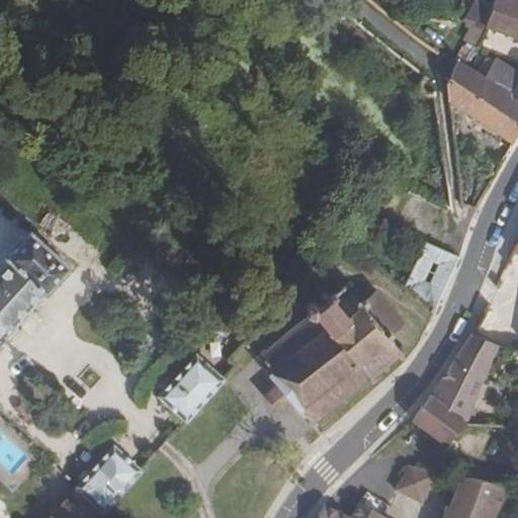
[(517,0),(495,0),(491,12),(485,26),(517,37),(517,0)]
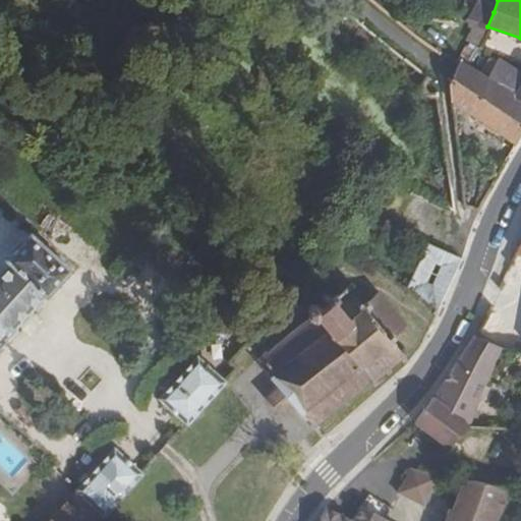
[(477,26),(459,59),(461,62),(466,64),(487,26),(494,12),(472,5),(466,21),(477,26)]
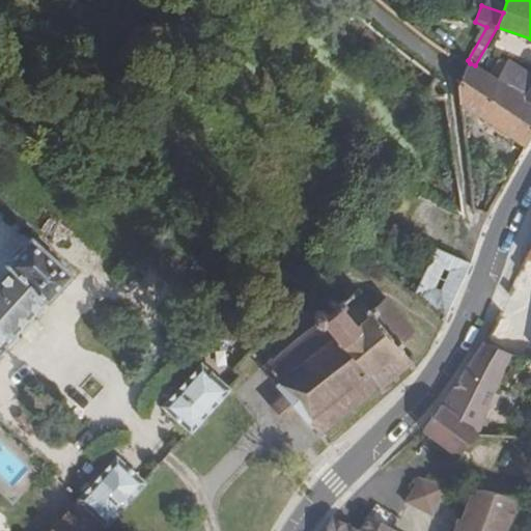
[(416,22),(411,28),(424,39),(428,42),(432,35),(416,22)]
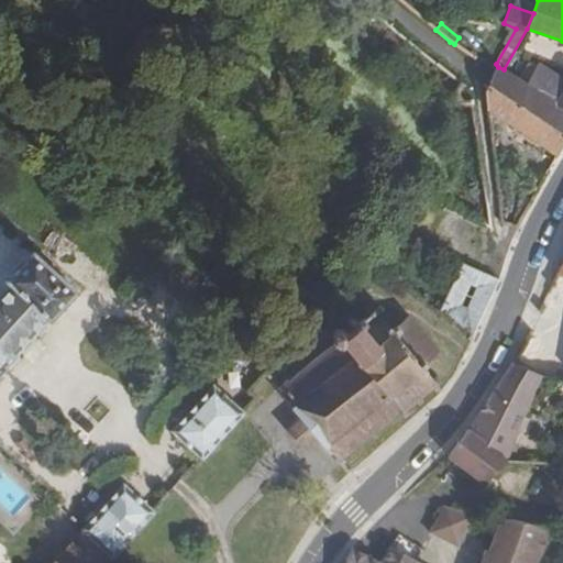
[(562,81),(537,65),(528,87),(562,109),(562,81)]
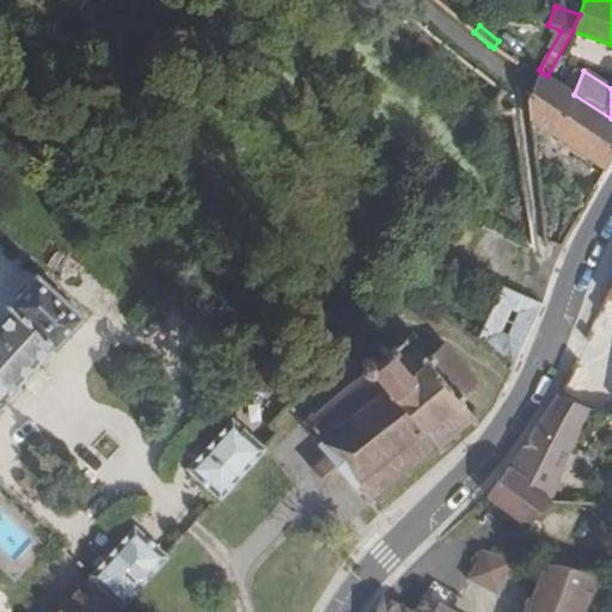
[(611,159),(611,118),(574,95),(548,75),(542,73),(528,96),(532,121),(606,170),(611,159)]
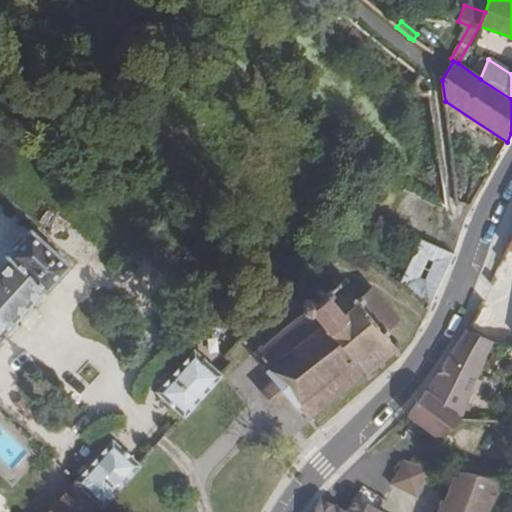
[(67,267),(30,232),(6,258),(10,262),(0,272),(0,341),(5,336),(4,334),(42,291),(44,293),(67,267)]
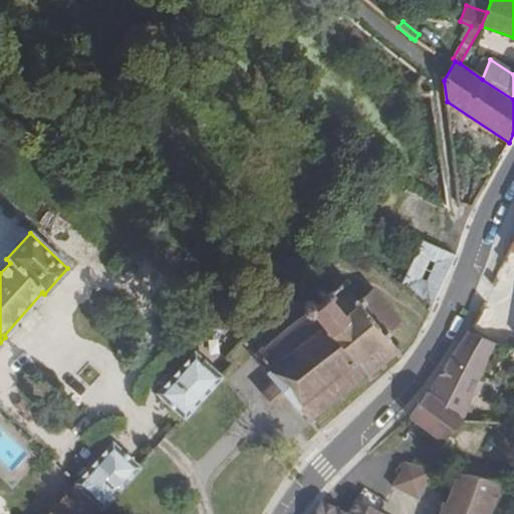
[(454,256),(436,247),(423,241),(402,286),(431,309),(454,256)]
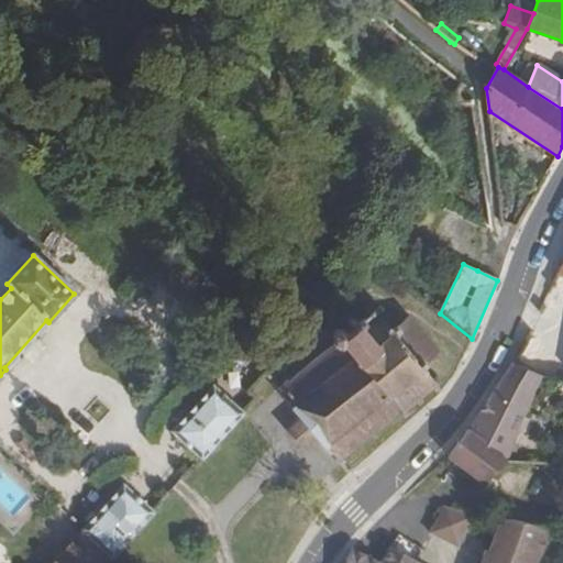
[(279,388),(305,416),(319,434),(340,460),(399,411),(405,418),(410,414),(406,409),(417,401),(420,405),(423,401),(421,398),(433,388),(437,392),(441,388),(438,384),(443,381),(440,375),(433,381),(423,367),(441,353),(410,316),(390,330),(377,312),(382,309),(378,306),(373,309),(372,306),(367,309),(370,312),(366,316),(363,312),(357,317),(360,320),(346,332),(340,326),(333,332),(333,338),(337,342),(279,388)]
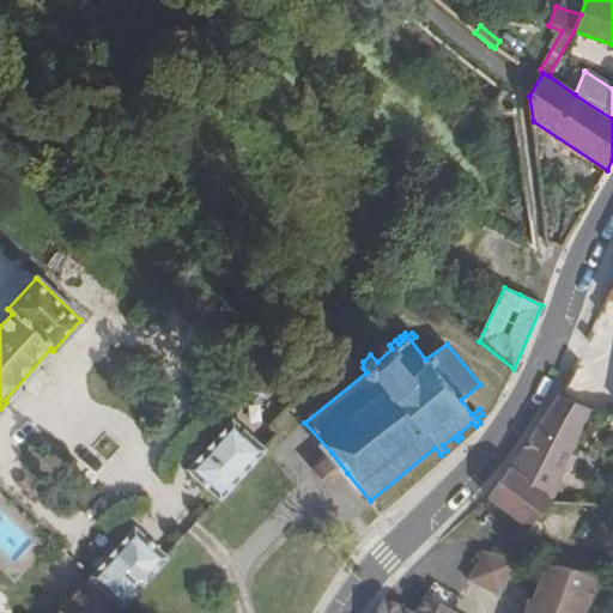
[(612,374),(582,363),(559,395),(588,411),(612,412),(612,374)]
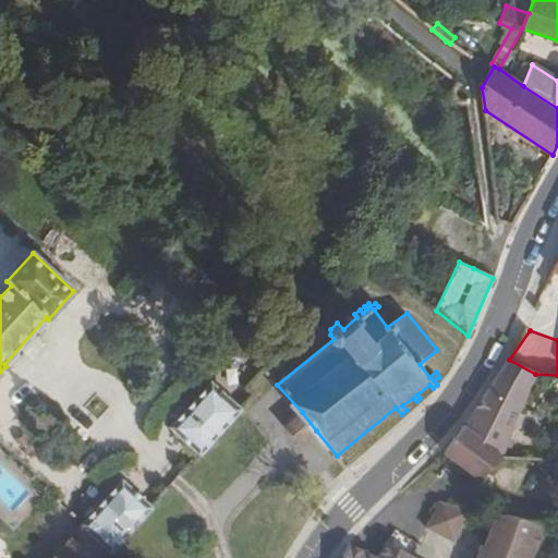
[(251,388),(279,355),(262,342),(231,376),(250,390),(251,388)]
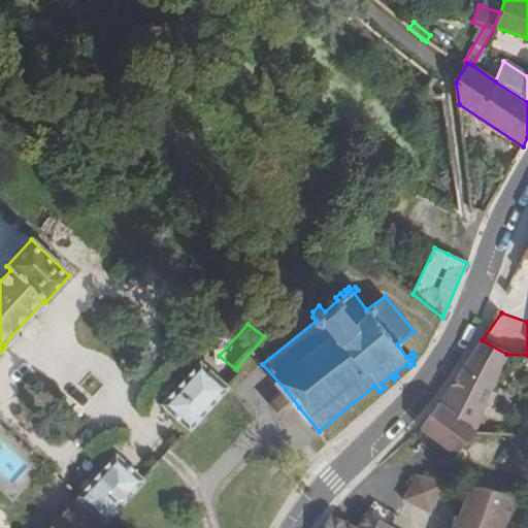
[(440,404),(476,430),(486,404),(476,400),(484,387),(492,391),(506,354),(482,340),(481,339),(440,404)]
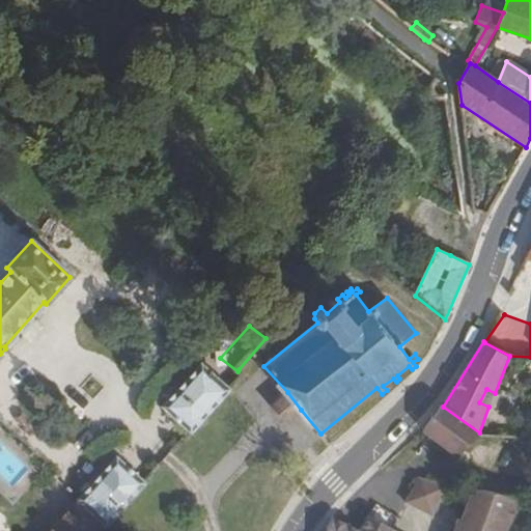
[(192,432),(230,390),(202,364),(163,407),(192,432)]
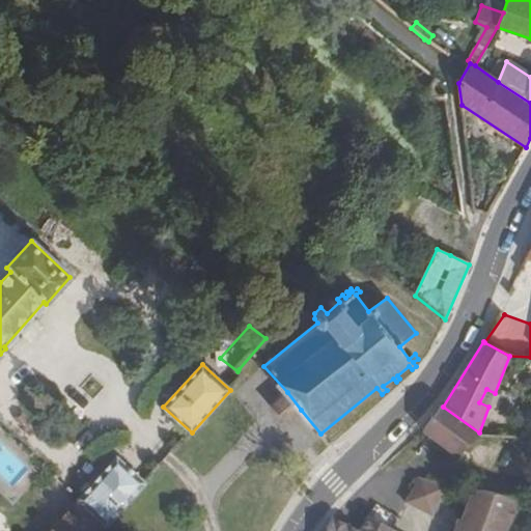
[(479,402),(488,407),(493,409),(500,394),(495,393),(486,389),(479,402)]
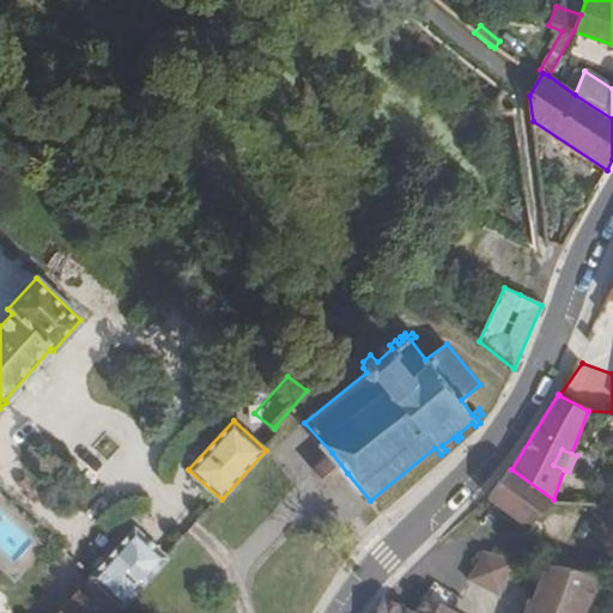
[(329,487),(347,473),(332,453),(314,468),(329,487)]
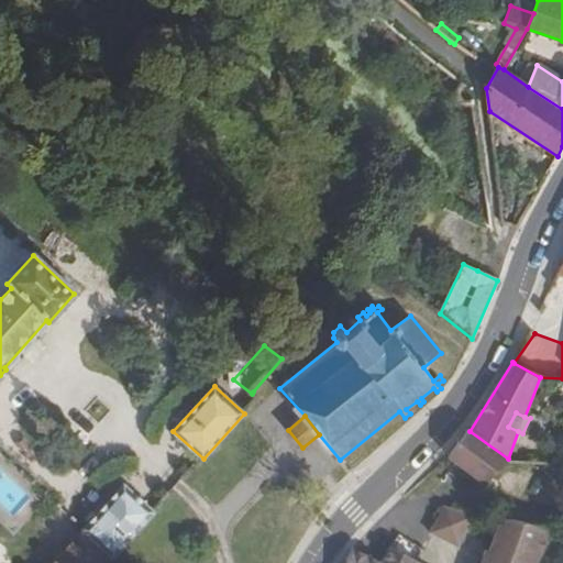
[(486,481),(508,459),(470,431),(450,456),(478,479),(486,481)]
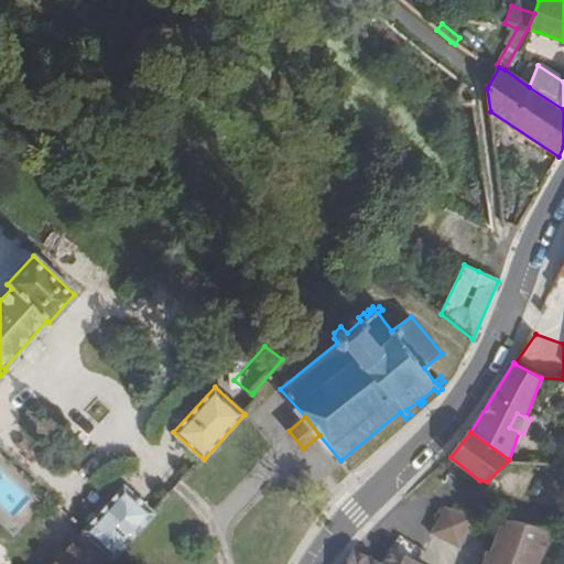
[(109,563),(154,514),(125,487),(54,563),(109,563)]
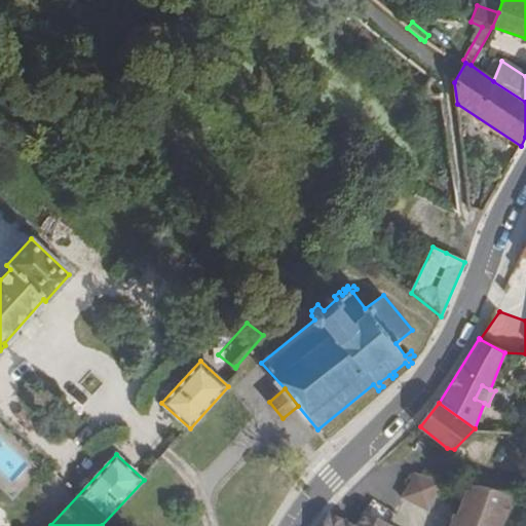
[(407,490),(403,499),(428,509),(442,483),(417,475),(407,490)]
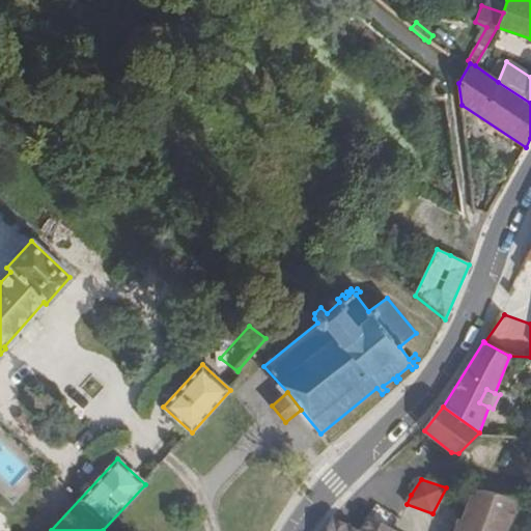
[(516,508),(520,498),(473,487),(466,508),(480,513),(475,527),(460,522),(457,520),(453,530),(519,530),(521,527),(526,511),(516,508)]
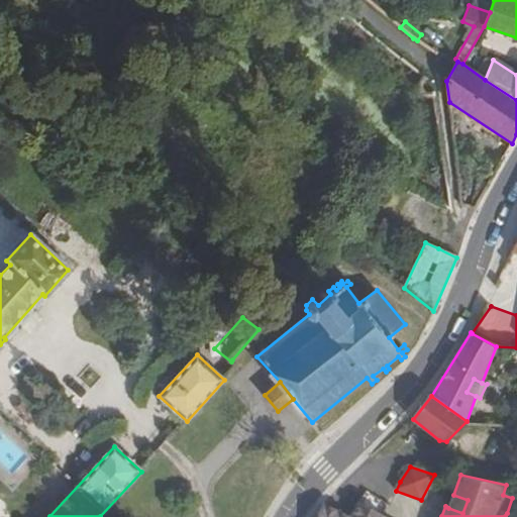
[(468,500),(453,495),(448,508),(462,513),(468,500)]
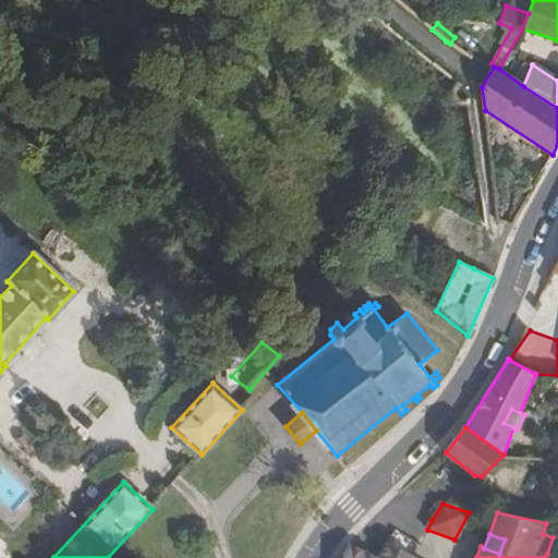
[(413,557),(386,544),(378,557),(375,557),(350,545),(341,557),(413,557)]
